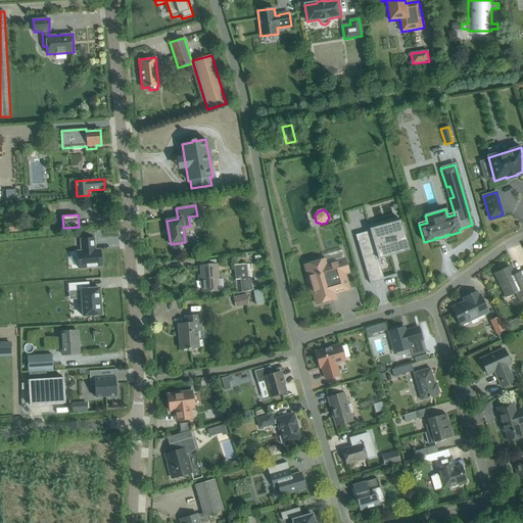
[(405,233),(401,222),(391,225),(392,231),(372,237),(370,231),(355,235),(369,281),(383,278),(378,259),(390,255),(390,253),(407,248),(401,233),(405,233)]
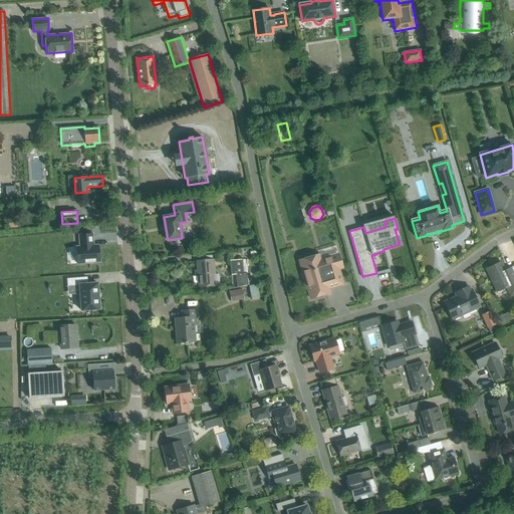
[(20,227),(19,219),(9,219),(9,227),(20,227)]
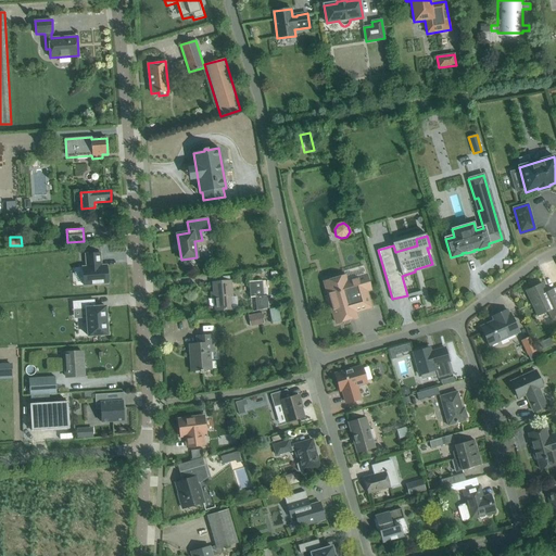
[(83,267),(84,286),(108,283),(106,266),(101,266),(100,253),(86,254),(87,267),(83,267)]
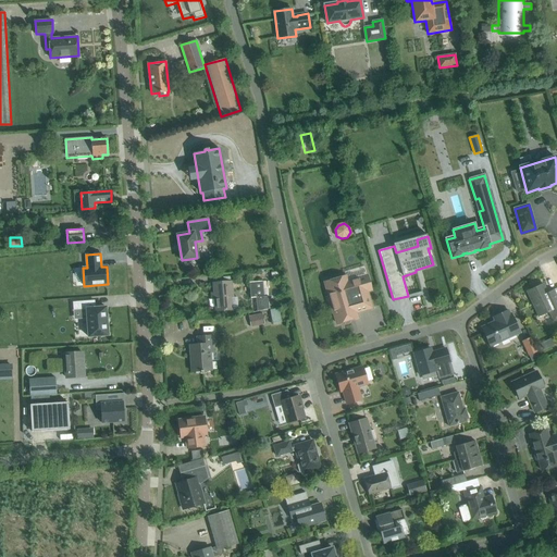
[(371,308),(367,292),(371,291),(367,276),(347,282),(345,276),(341,277),(339,277),(337,277),(335,277),(334,279),(332,279),(331,280),(330,282),(325,283),(337,324),(342,322),(343,321),(351,319),(353,319),(357,318),(356,312),(371,308)]
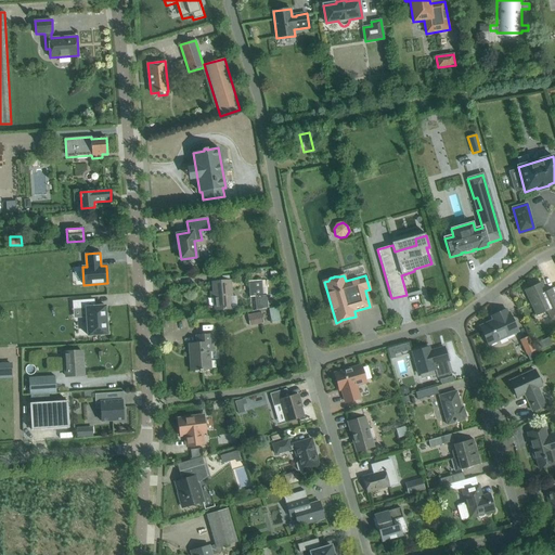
[(232,296),(232,291),(234,291),(234,285),(231,285),(231,281),(213,282),(215,310),(231,309),(230,296),(232,296)]
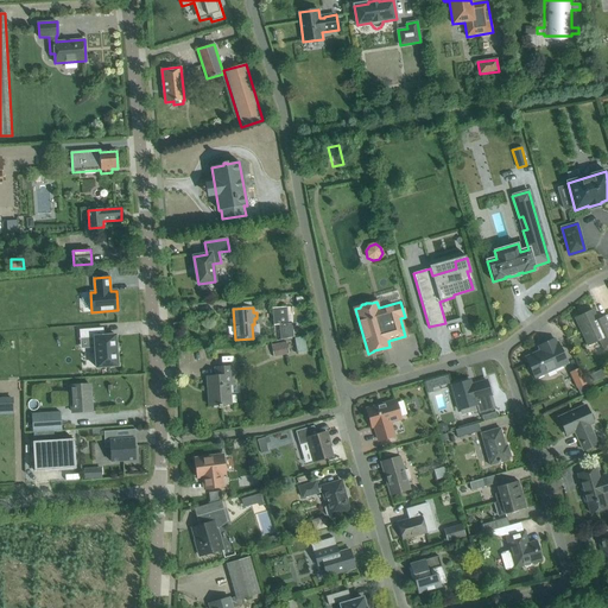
[(286,308),(272,309),(273,325),(279,325),(280,340),(293,337),(292,323),(287,324),(286,308)]
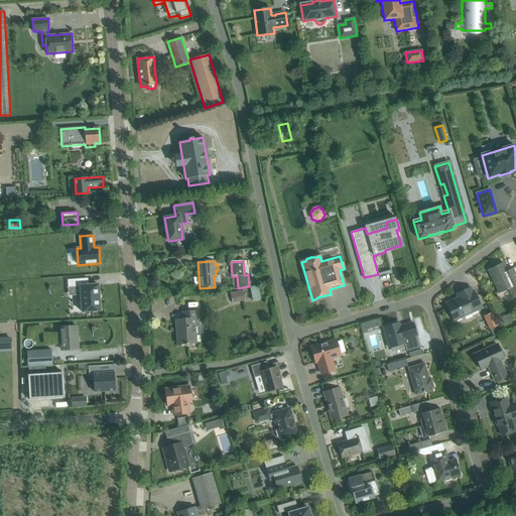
[(515,292),(515,267),(507,272),(503,263),(488,270),(499,293),(508,288),(511,295),(515,292)]
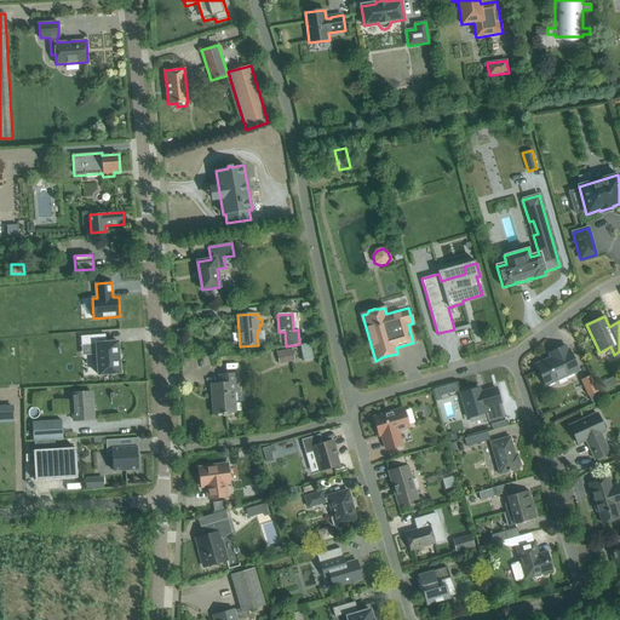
[(121,373),(119,342),(107,343),(107,334),(82,337),(82,345),(97,344),(99,374),(121,373)]
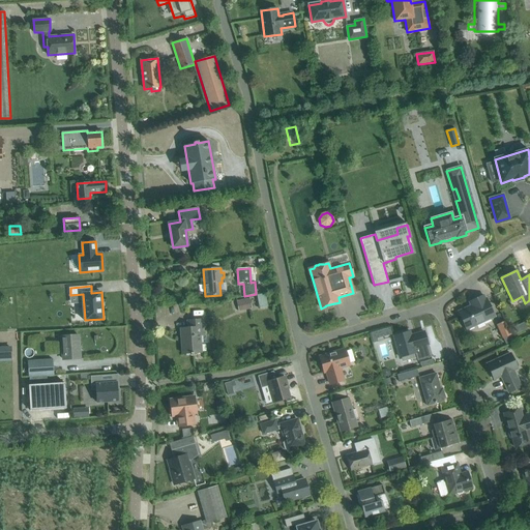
[(495,317),(487,299),(486,299),(483,295),(473,300),(475,304),(458,312),(466,330),(495,317)]
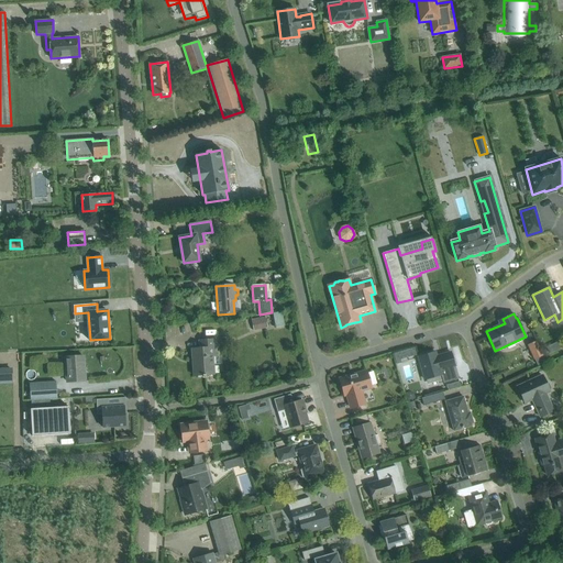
[(277,329),(287,329),(287,315),(277,316),(277,329)]
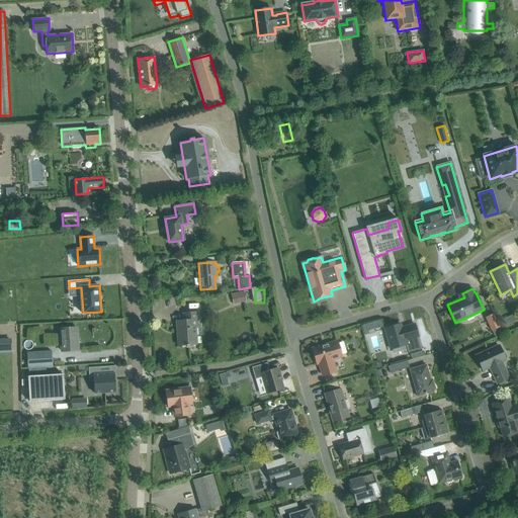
[(246,300),(244,291),(232,293),(234,304),(246,300)]
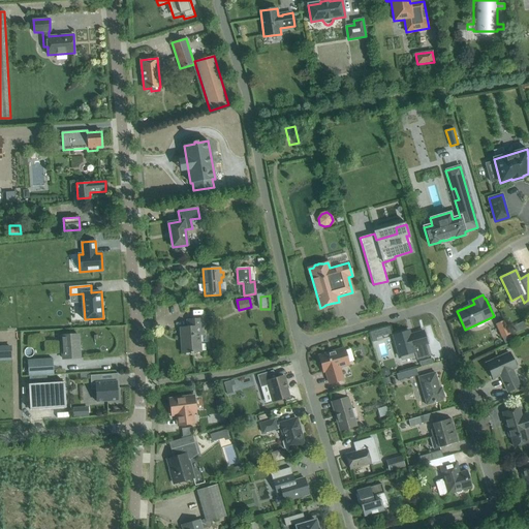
[(199,334),(201,334),(200,319),(187,320),(187,328),(180,328),(181,340),(184,339),(185,352),(182,352),(182,353),(190,352),(190,353),(193,353),(193,352),(200,351),(199,334)]
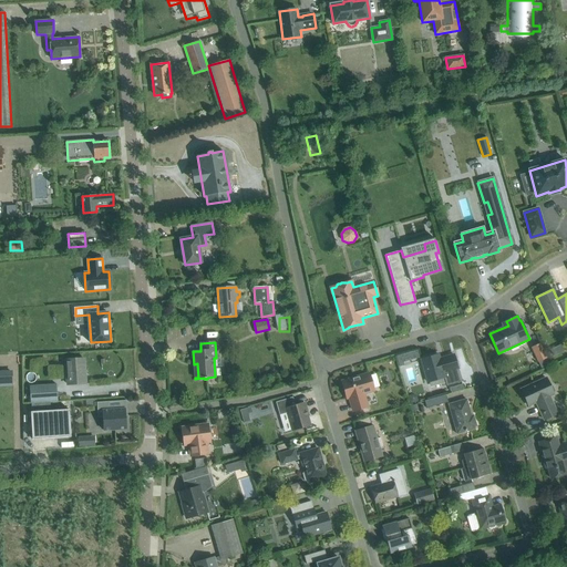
[(532,348),(538,362),(546,358),(539,344),(532,348)]
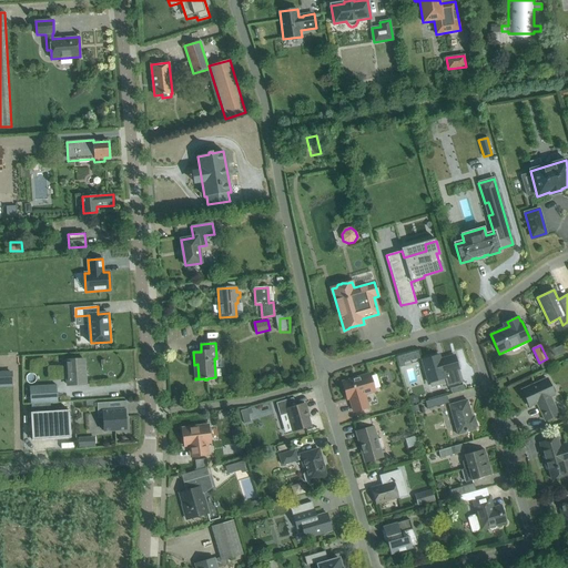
[(439,355),(422,361),(428,383),(445,378),(447,387),(463,383),(455,355),(445,358),(445,359),(440,361),(439,355)]
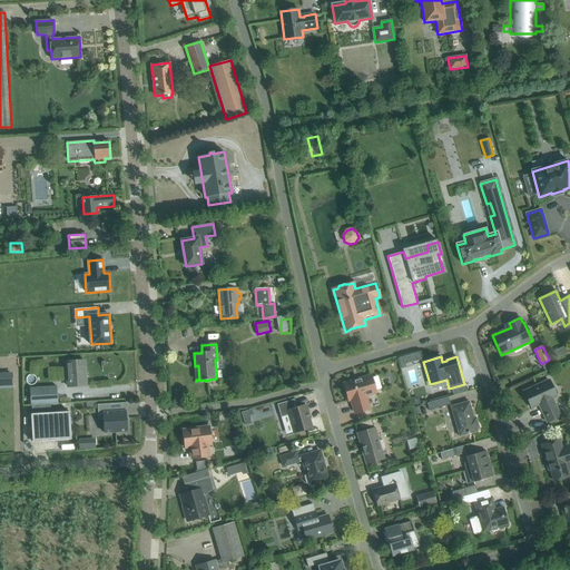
[(86,385),(84,361),(66,362),(68,386),(86,385)]
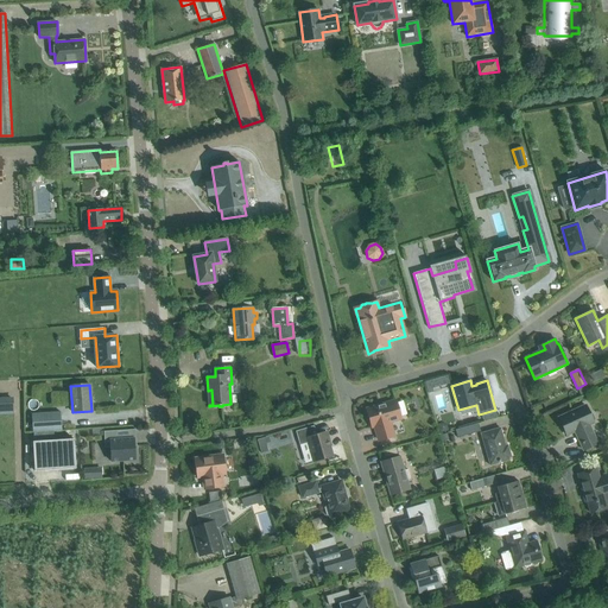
[(13,397),(0,397),(0,415),(13,415),(13,397)]
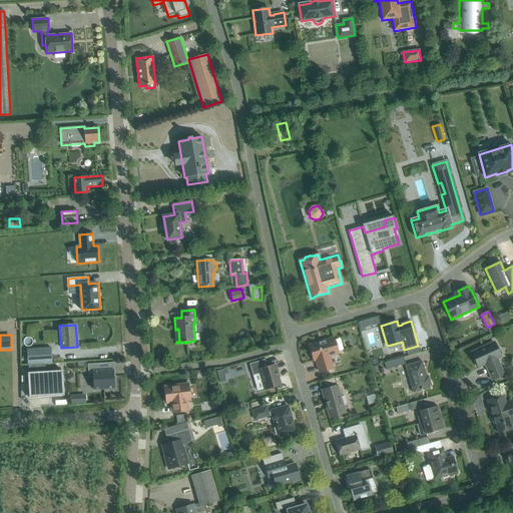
[(314,361),(316,360),(320,372),(332,369),(329,356),(338,353),(334,339),(324,342),(324,343),(320,344),(320,343),(310,346),(314,361)]
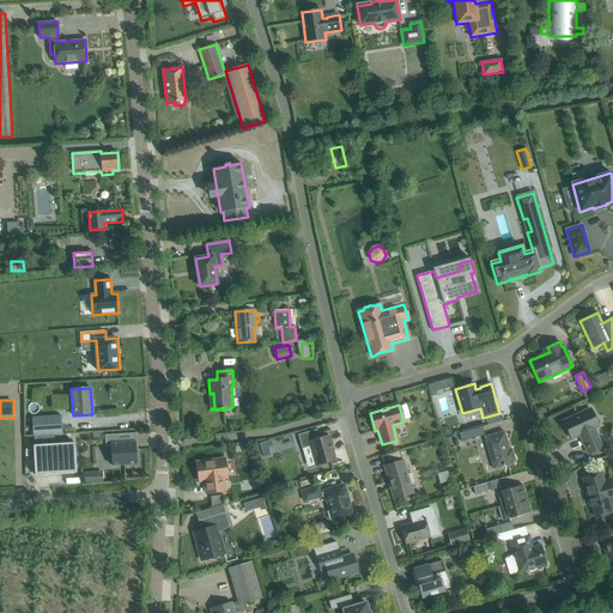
[(594,429),(599,426),(598,426),(600,423),(598,418),(594,417),(590,408),(563,422),(571,439),(581,435),(583,438),(582,439),(588,454),(602,448),(594,429)]
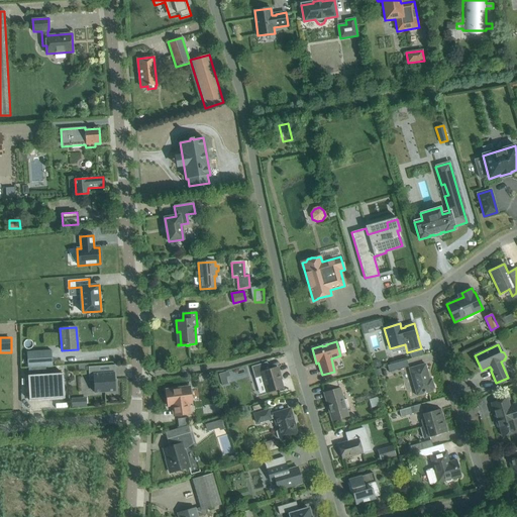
[(53,366),(52,350),(27,352),(28,368),(53,366)]
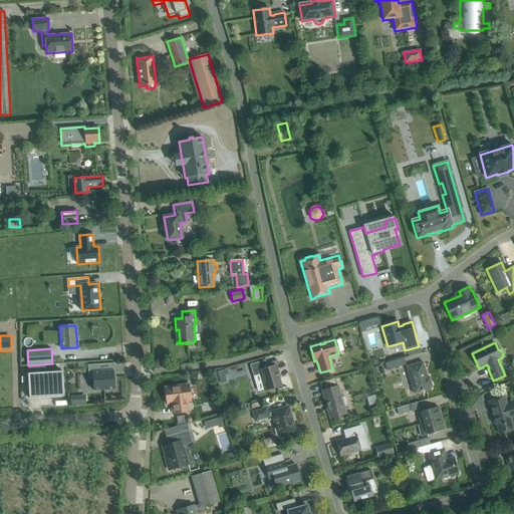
[(379,363),(377,359),(374,357),(370,358),(372,365),(379,363)]
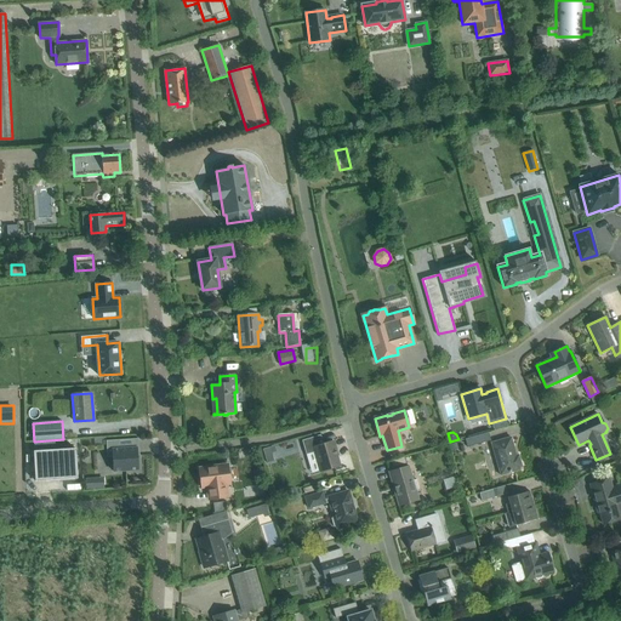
[(467,448),(490,440),(489,432),(465,439),(467,448)]
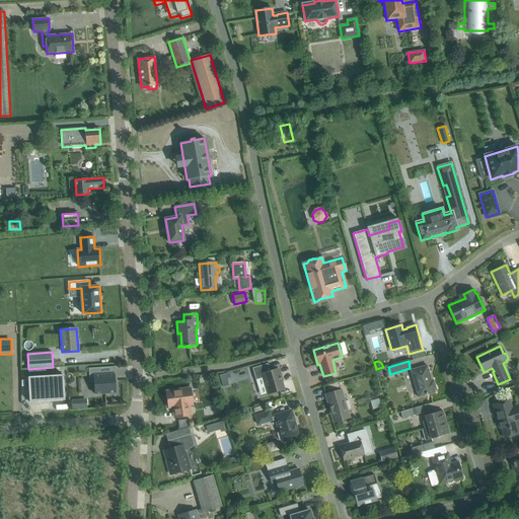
[(254,376),(262,374),(267,394),(284,389),(280,375),(281,375),(279,369),(270,371),(268,363),(251,368),(254,376)]
